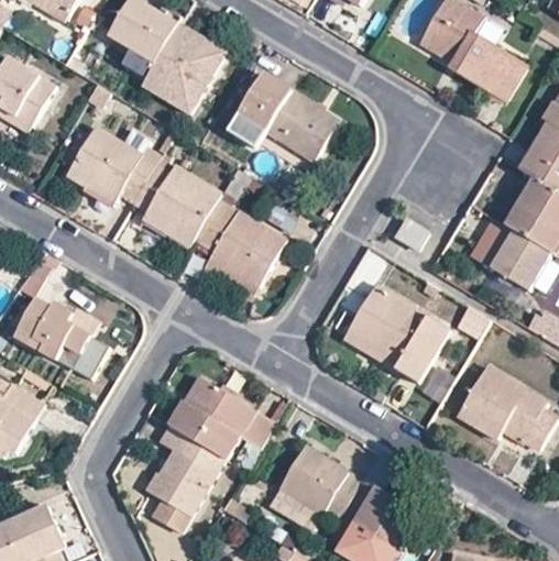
[(26,0),(63,21),(75,0),(26,0)]
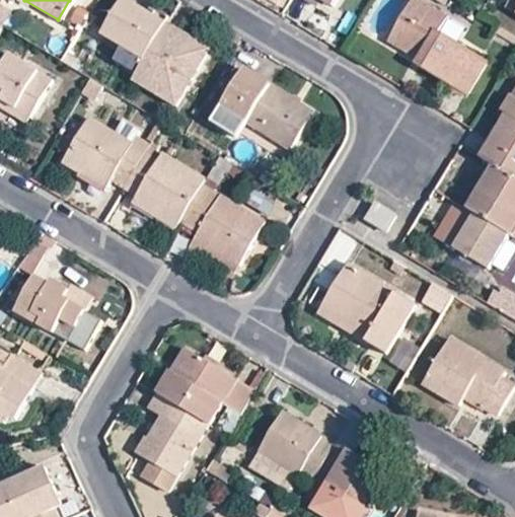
[(119,0),(99,32),(140,58),(162,21),(125,0),(119,0)]
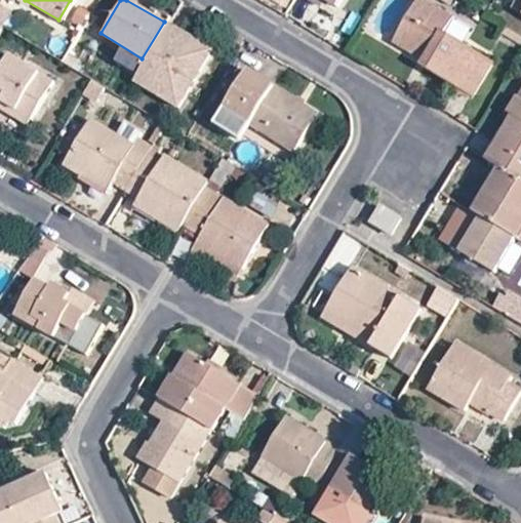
[(267,0),(280,8),(285,0),(267,0)]
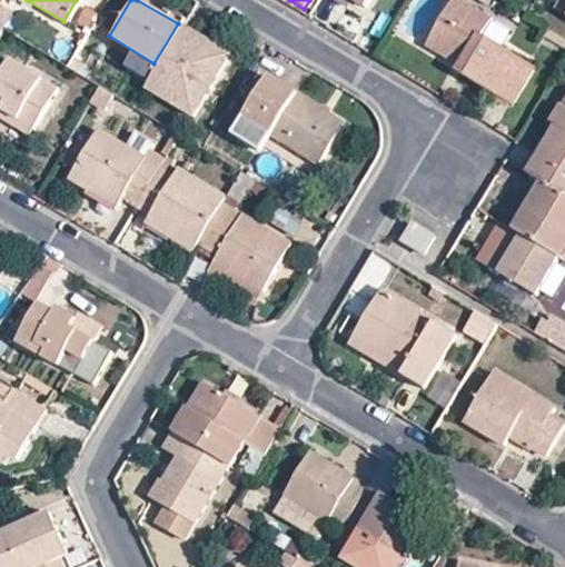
[(456,69),(507,101),(529,65),(478,32),(486,19),(455,0),(447,0),(426,36),(463,58),(458,66),(456,69)]
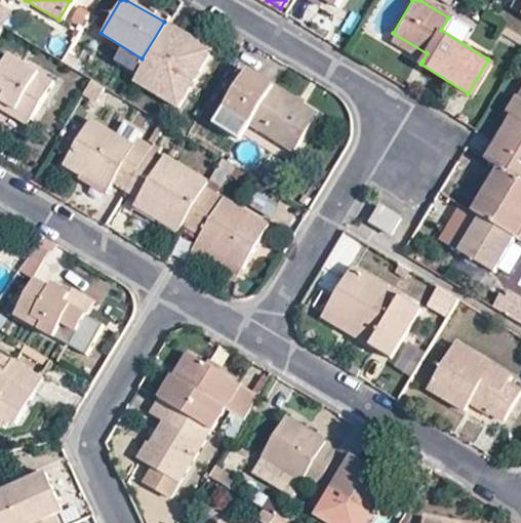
[(512,0),(511,2),(520,8),(520,0),(512,0)]
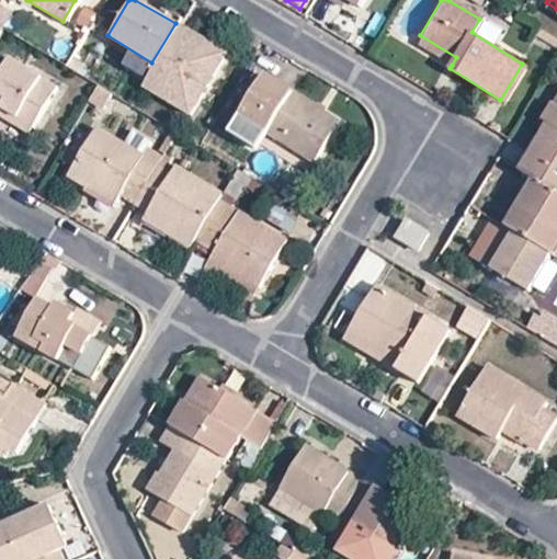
[(185,111),(222,50),(175,23),(151,63),(139,82),(185,111)]
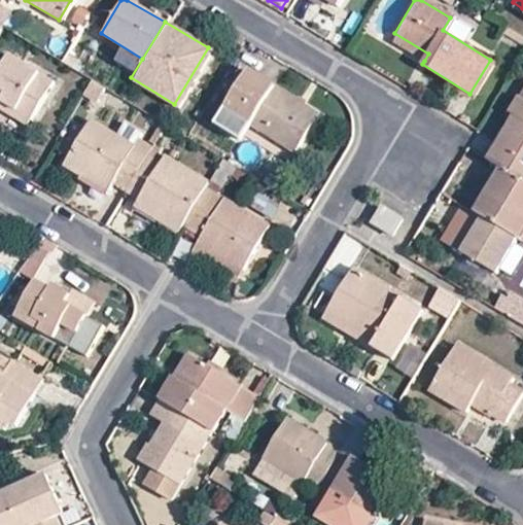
[(428,54),(394,33),(391,40),(424,61),(428,54)]
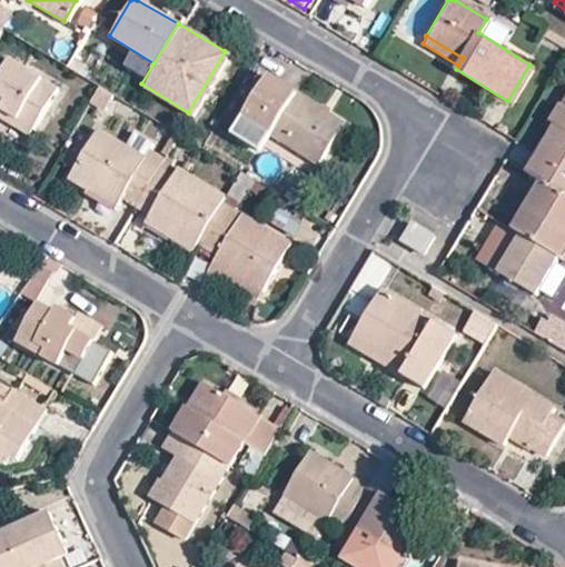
[(7,59),(0,70),(0,110),(29,127),(52,87),(7,59)]
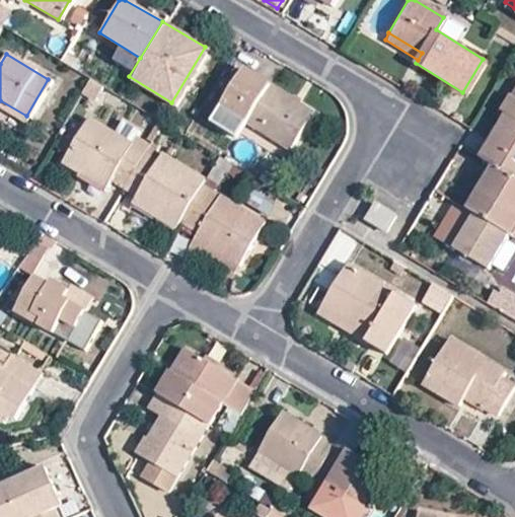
[(309,112),(241,71),(210,119),(232,131),(239,118),(289,147),(309,112)]
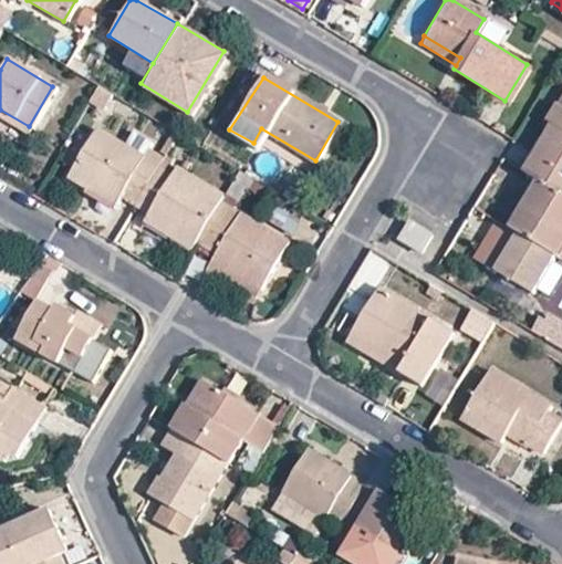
[(94,83),(85,97),(101,107),(110,93),(94,83)]
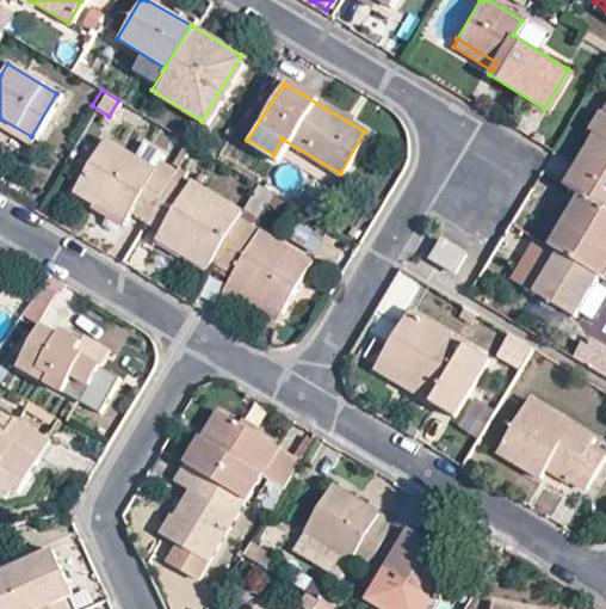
[(605,104),(589,131),(594,136),(605,142),(605,104)]
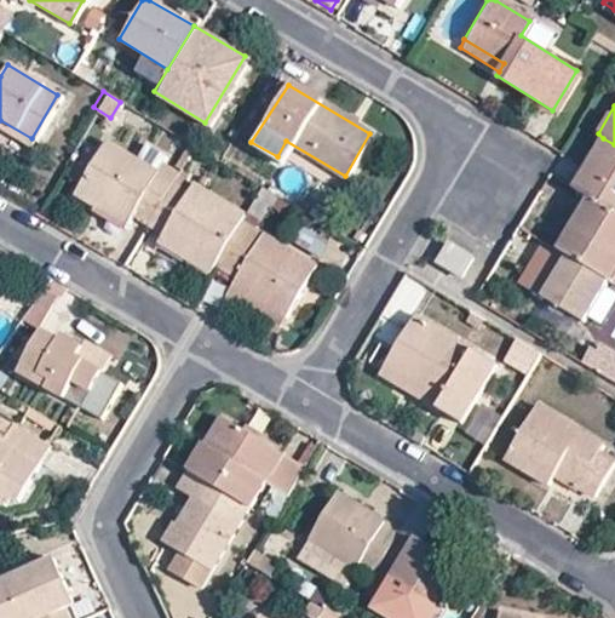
[(32,138),(0,120),(0,131),(27,146),(32,138)]
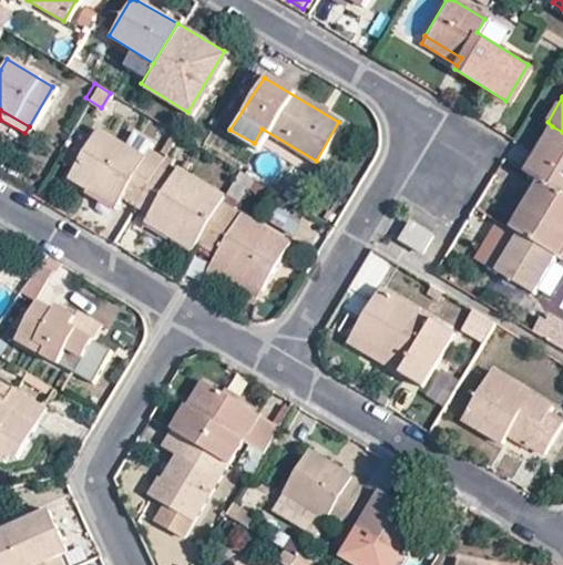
[(562,132),(552,126),(523,173),(539,181),(562,196),(562,132)]
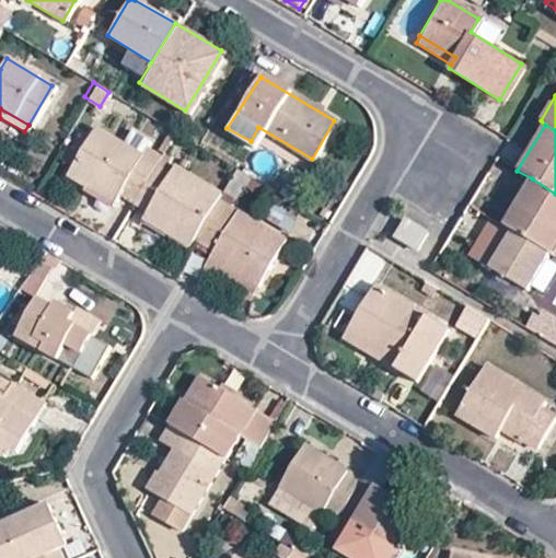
[(93,127),(66,173),(85,184),(89,177),(116,193),(130,201),(153,162),(158,155),(142,147),(139,153),(93,127)]
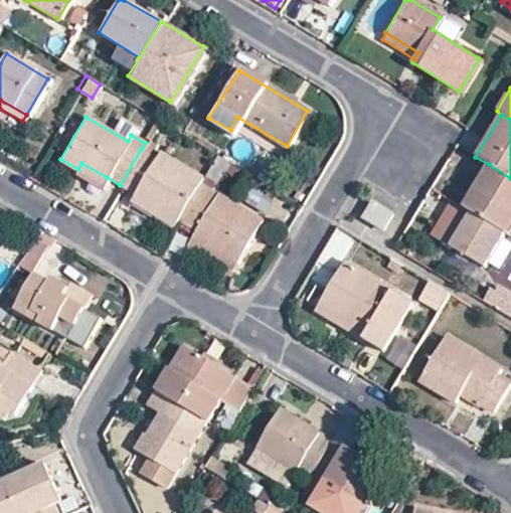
[(197,183),(200,177),(157,152),(154,157),(141,149),(120,185),(133,193),(157,207),(154,213),(172,224),(177,217),(197,183)]
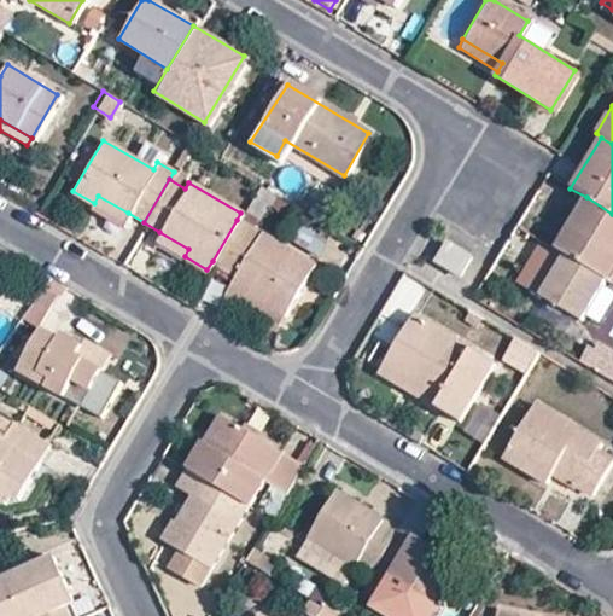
[(128,213),(98,196),(94,203),(123,221),(128,213)]
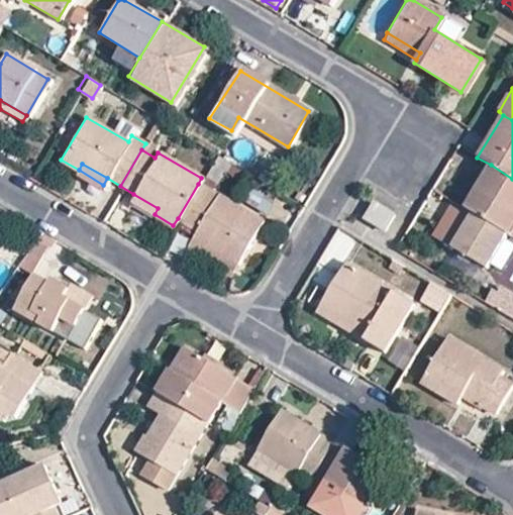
[(512,179),(491,165),(466,208),(503,231),(506,232),(512,220),(512,179)]
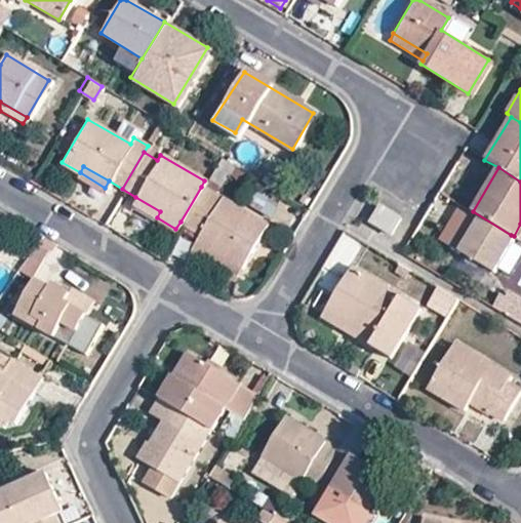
[(246,199),(264,208),(271,196),(253,186),(246,199)]
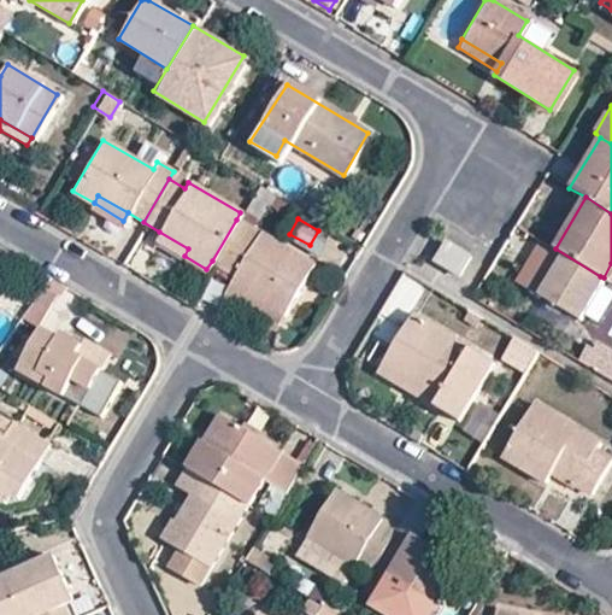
[(236,220),(212,261),(234,273),(229,281),(280,311),(309,265),(236,220)]
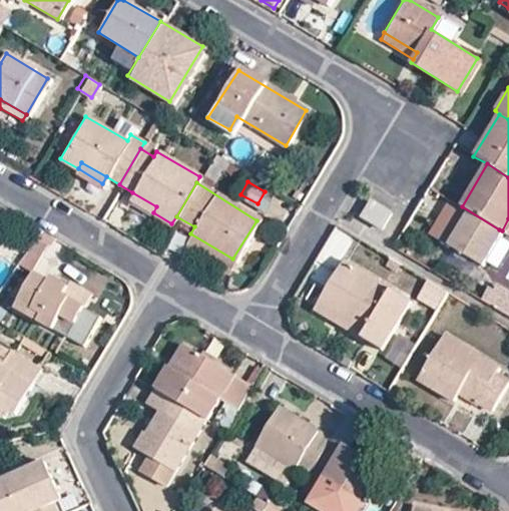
[(153,212),(156,206),(132,192),(129,198),(153,212)]
